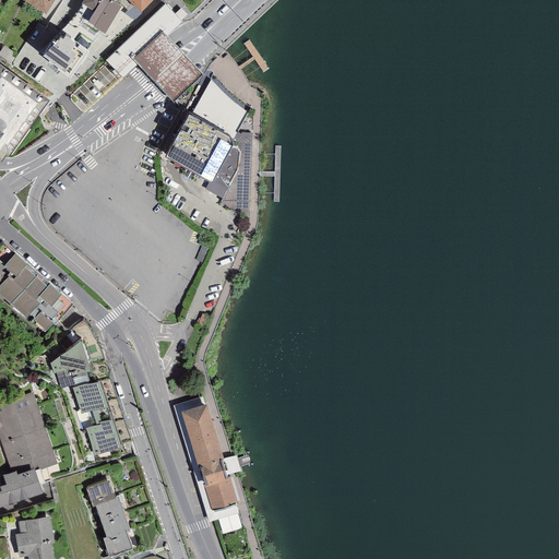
[(31,0),(45,9),(50,0),(31,0)]
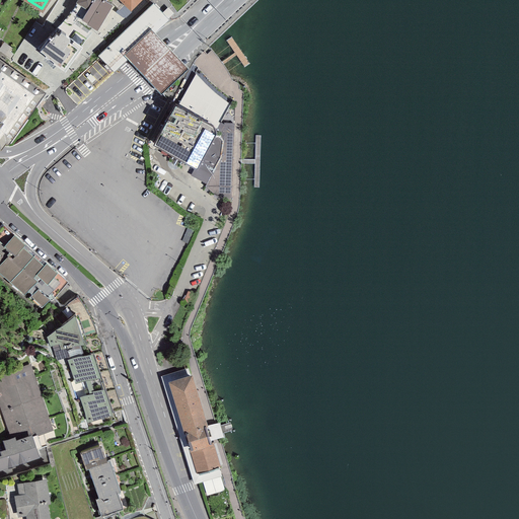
[(77,0),(77,1),(82,4),(88,8),(83,17),(89,21),(97,26),(104,14),(110,3),(104,0),(123,0),(130,7),(137,0),(77,0)]
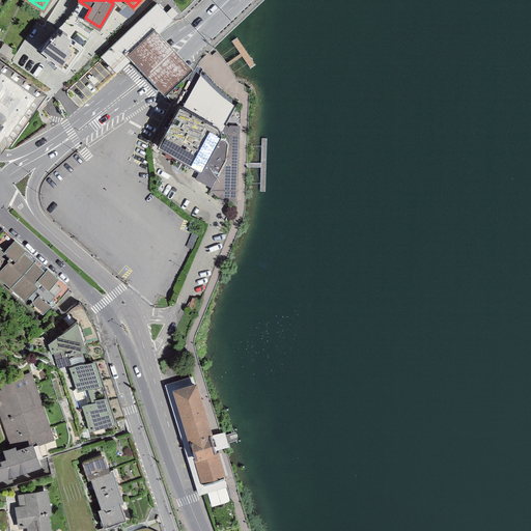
[(116,73),(172,20),(157,3),(101,56),(116,73)]
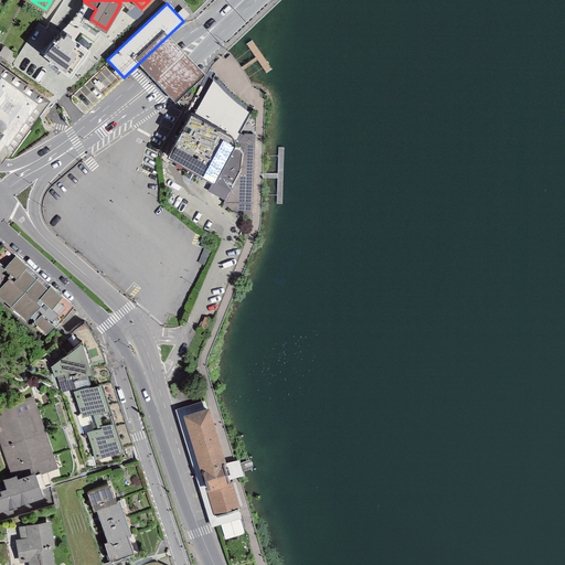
[(185,54),(169,36),(139,64),(155,82),(174,102),(204,74),(185,54)]
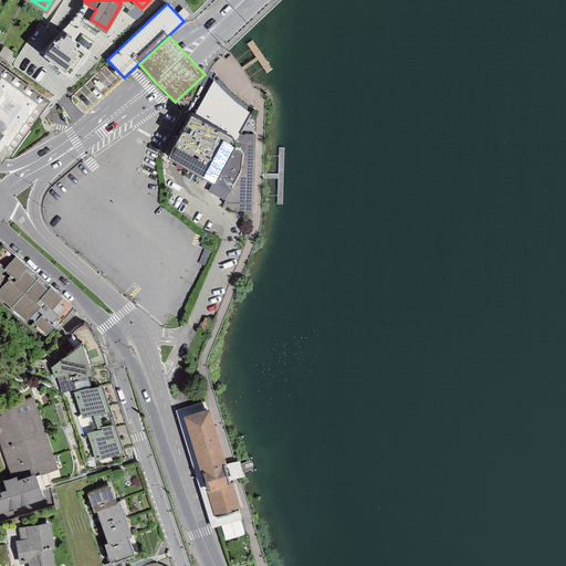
[(62,49),(52,64),(71,75),(81,59),(86,51),(74,42),(67,39),(62,49)]
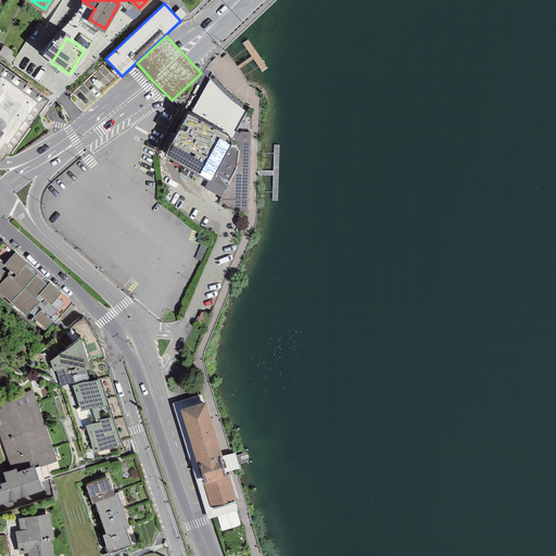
[(27,119),(45,96),(0,63),(0,140),(8,146),(23,125),(27,119)]
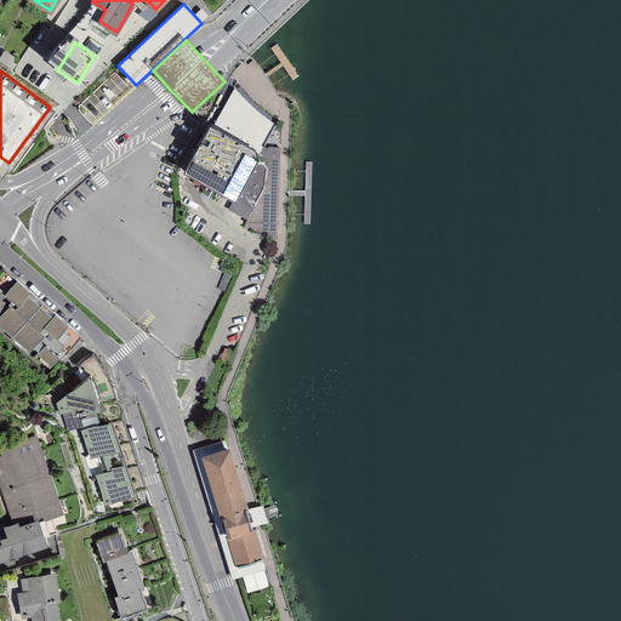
[(257,153),(255,149),(240,141),(210,124),(184,170),(235,199),(258,158),(257,153)]
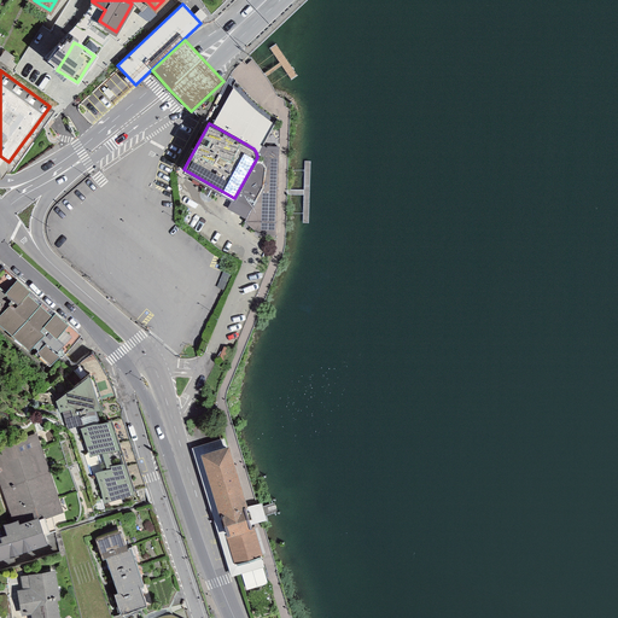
[(269,149),(277,135),(270,132),(263,145),(269,149)]
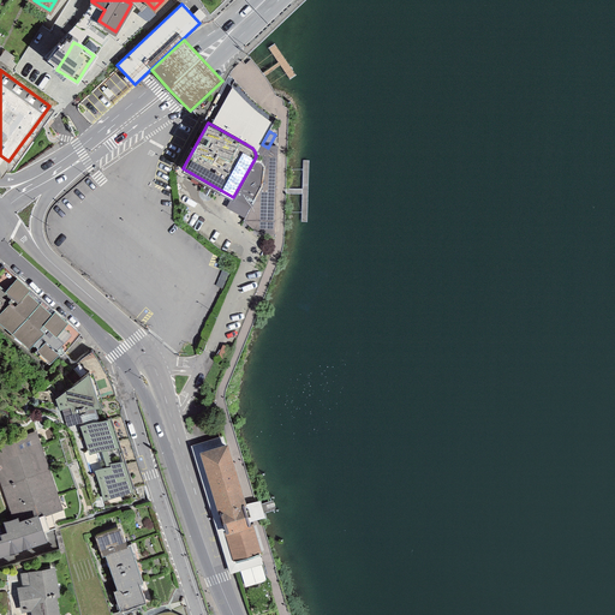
[(256,156),(233,197),(251,208),(266,181),(262,179),(262,173),(267,162),(267,159),(264,155),(252,148),(255,151),(256,156)]
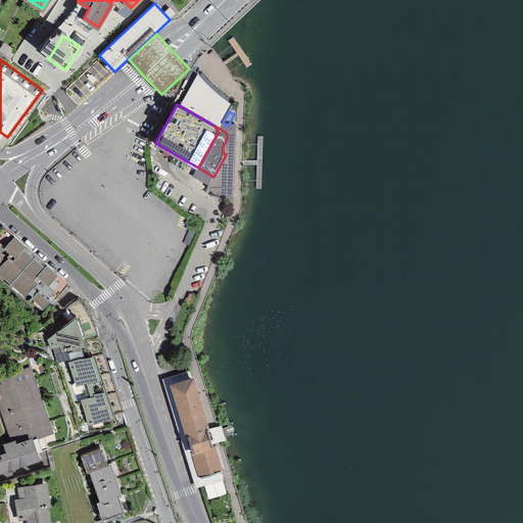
[(43,305),(49,297),(52,299),(62,287),(64,284),(67,280),(47,260),(45,265),(24,245),(26,242),(3,223),(0,224),(0,272),(25,293),(28,289),(33,293),(32,295),(43,305)]
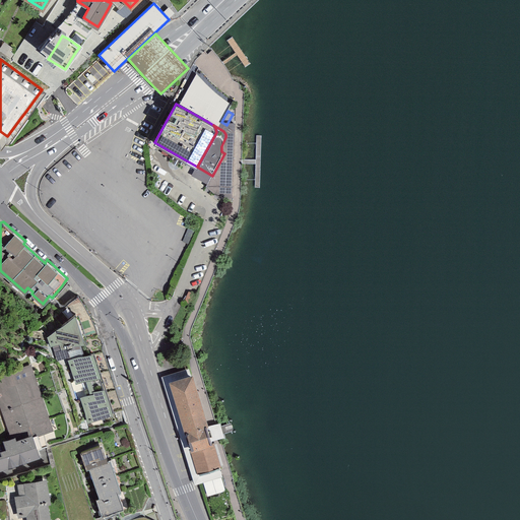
[(81,312),(43,324),(77,426),(125,410),(90,309),(81,312)]
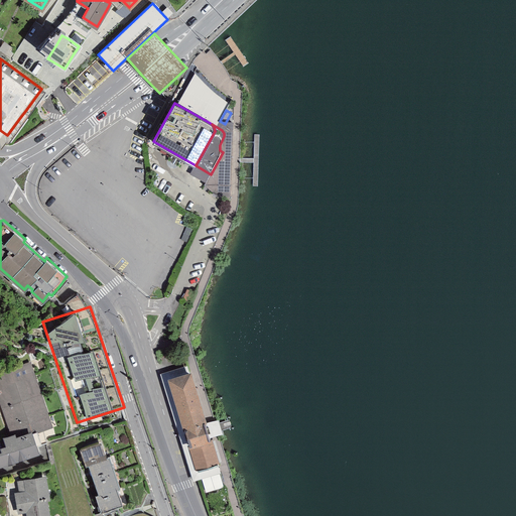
[(0,393),(15,435),(47,423),(27,365),(0,374),(0,393)]
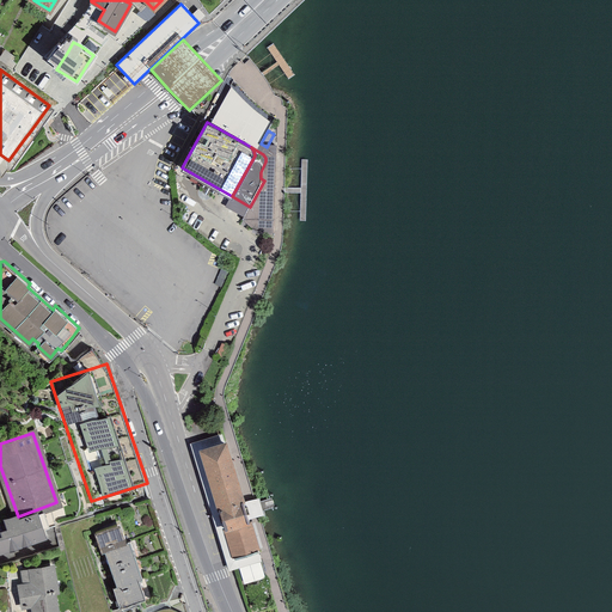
[(234,556),(256,550),(224,442),(202,450),(234,556)]
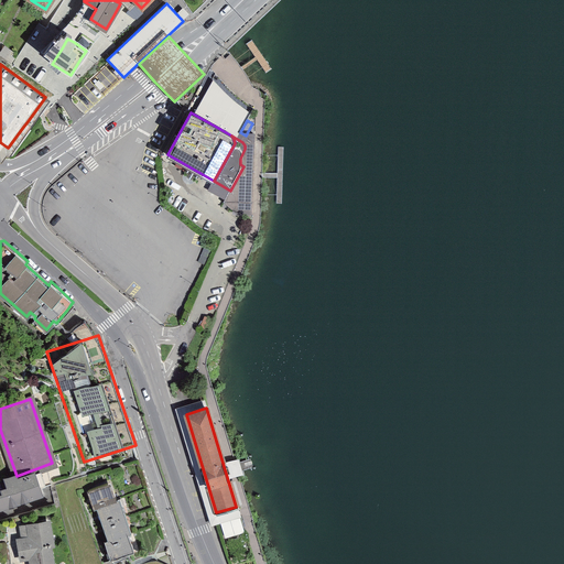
[(0,506),(40,492),(34,474),(8,483),(9,487),(3,489),(4,492),(0,494),(0,506)]
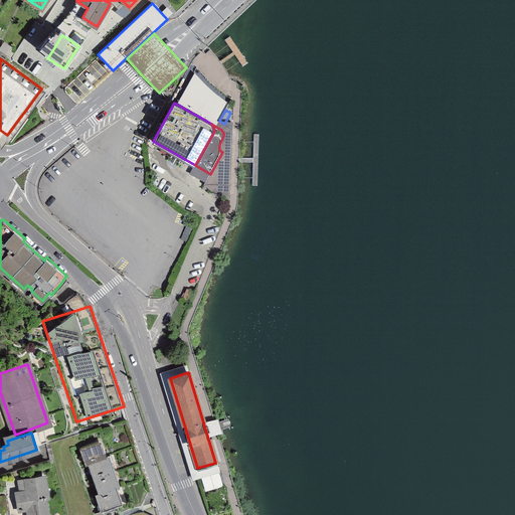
[(106,456),(101,441),(79,448),(86,464),(89,463),(99,493),(96,494),(102,510),(122,503),(117,488),(120,487),(109,455),(106,456)]
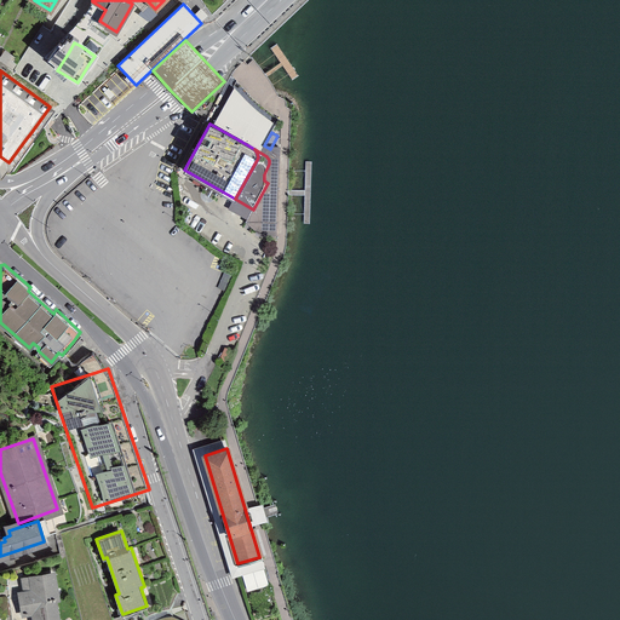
[(56,619),(53,600),(56,598),(52,575),(30,578),(32,590),(21,592),(24,612),(34,610),(35,619),(56,619)]
